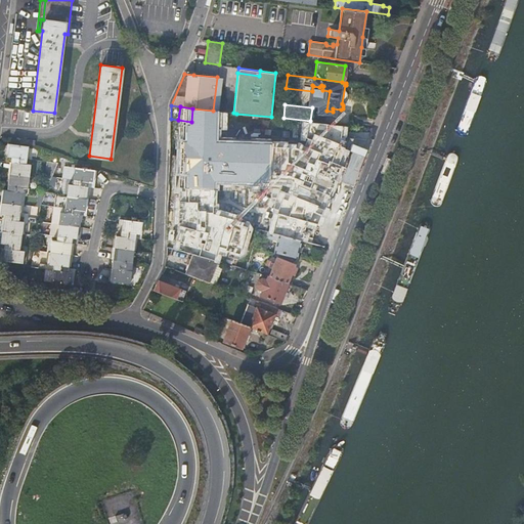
[(192,108),(191,122),(234,127),(236,114),(233,113),(213,111),(192,108)]
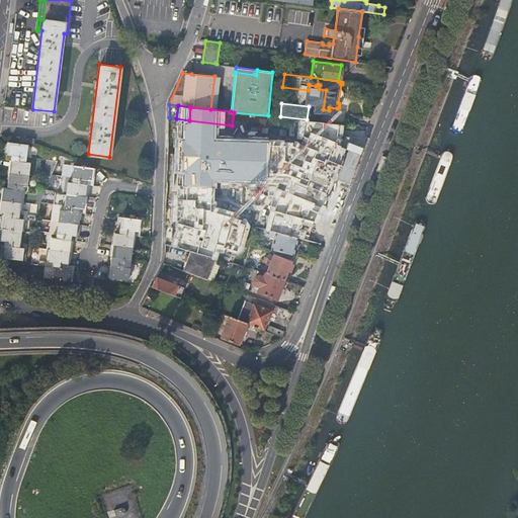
[(254,150),(268,152),(279,154),(281,136),(283,117),(279,117),(268,115),(234,112),(232,125),(231,136),(229,146),(254,150)]
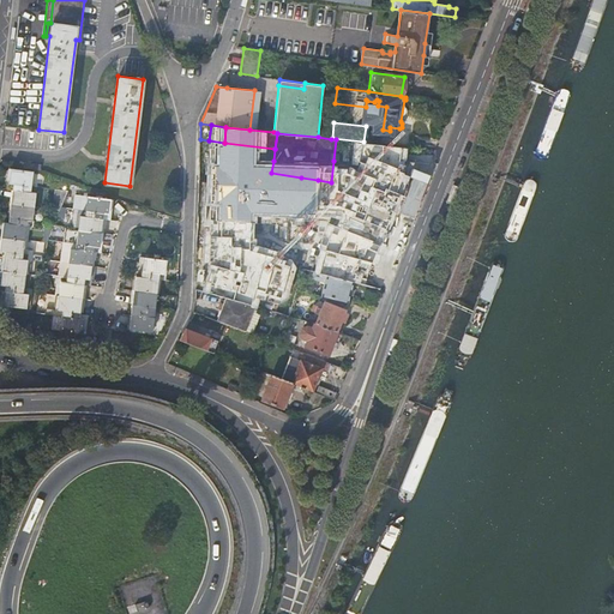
[(336,139),(333,161),(349,162),(348,167),(356,168),(361,143),(336,139)]
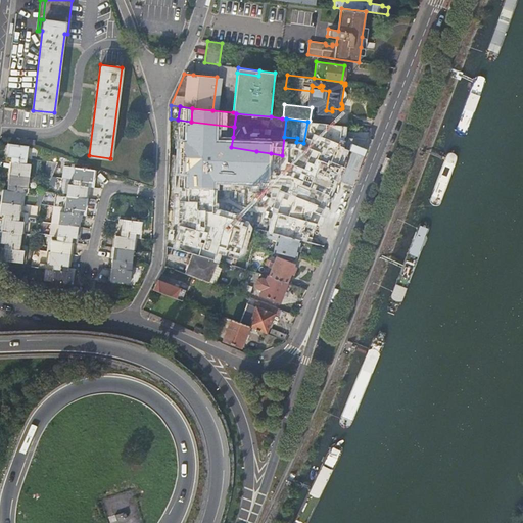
[(303,143),(303,147),(331,151),(333,139),(326,138),(328,124),(307,122),(303,143)]
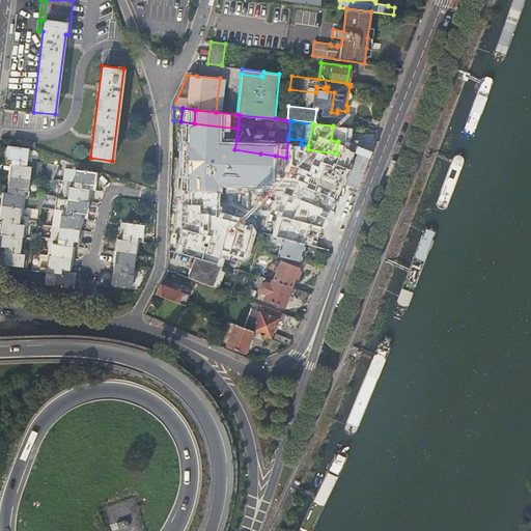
[(220,136),(219,146),(222,147),(234,149),(236,139),(220,136)]
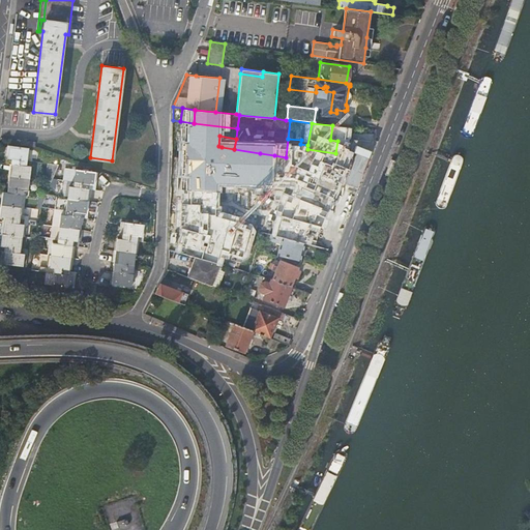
[(211,155),(213,145),(175,139),(171,164),(193,168),(195,158),(201,159),(202,154),(211,155)]
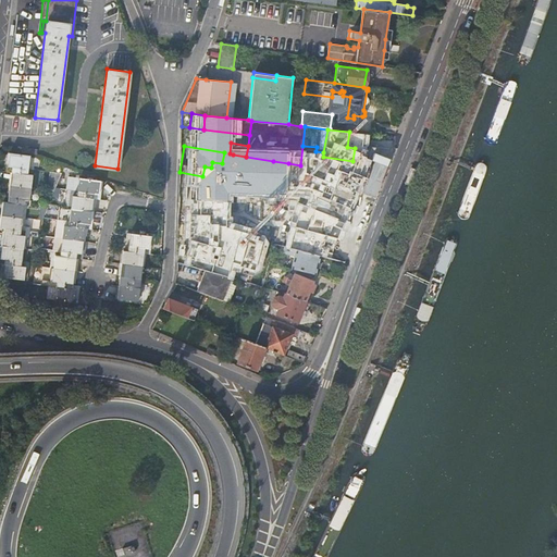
[(38,165),(39,158),(29,156),(9,152),(8,166),(11,166),(7,202),(2,201),(0,219),(0,226),(3,227),(0,256),(0,258),(4,259),(2,276),(23,280),(25,265),(20,264),(24,235),(20,234),(24,199),(28,199),(32,174),(27,173),(28,164),(38,165)]
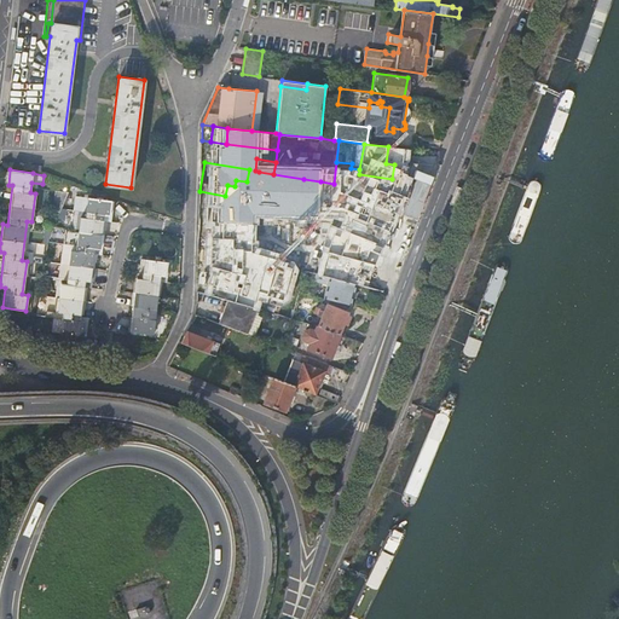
[(273,174),(259,172),(254,202),(266,204),(268,195),(265,194),(267,185),(295,190),(293,201),(279,197),(277,207),(298,210),(304,179),(273,174)]
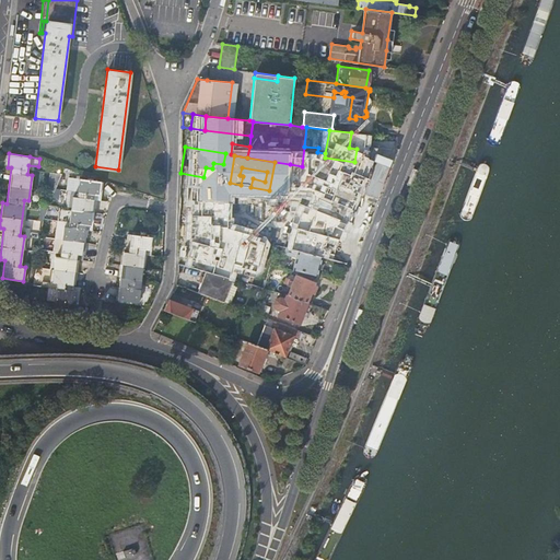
[(288,175),(307,178),(308,174),(310,167),(302,166),(290,164),(288,175)]
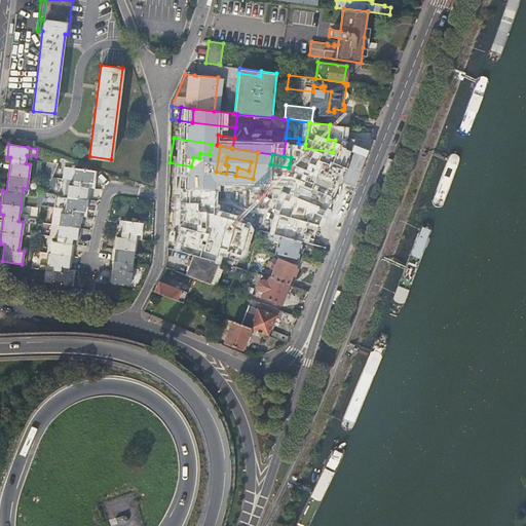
[(291,157),(290,163),(311,167),(310,175),(329,178),(331,164),(291,157)]
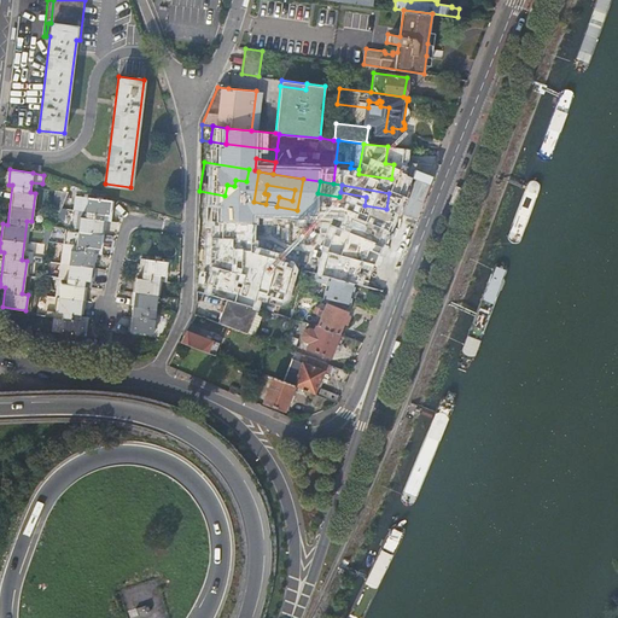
[(398,204),(415,207),(419,198),(400,194),(398,204)]
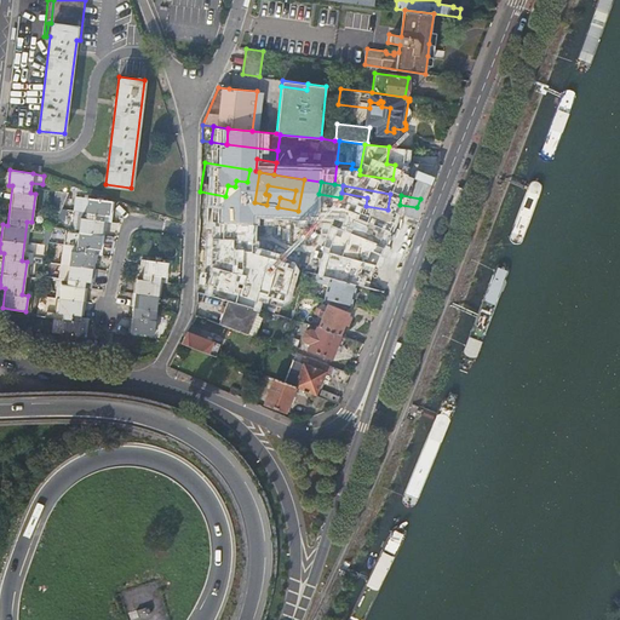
[(61,283),(58,299),(57,311),(63,313),(61,332),(84,336),(86,336),(89,317),(80,316),(81,315),(82,315),(84,305),(82,305),(84,296),(85,297),(86,287),(91,288),(93,274),(91,274),(93,260),(96,260),(97,253),(98,253),(99,247),(102,248),(102,239),(101,239),(102,230),(105,230),(107,222),(109,223),(112,208),(110,208),(110,200),(87,197),(85,218),(79,217),(78,233),(68,231),(65,246),(75,247),(75,251),(70,251),(67,285),(61,283)]
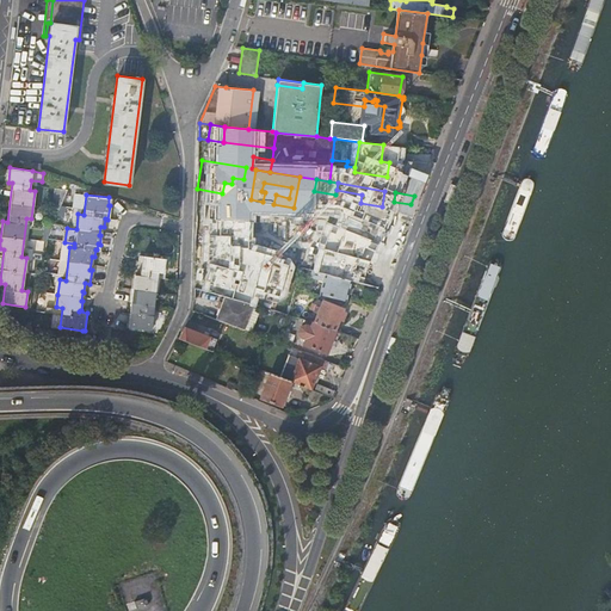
[(197,197),(196,222),(264,236),(269,213),(197,197)]
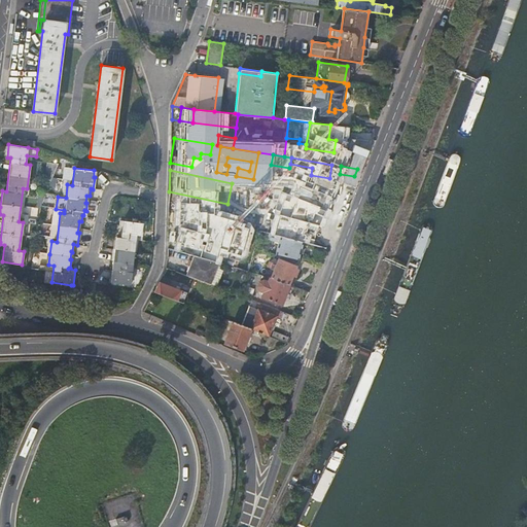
[(315,201),(324,203),(327,186),(310,182),(306,199),(315,201)]
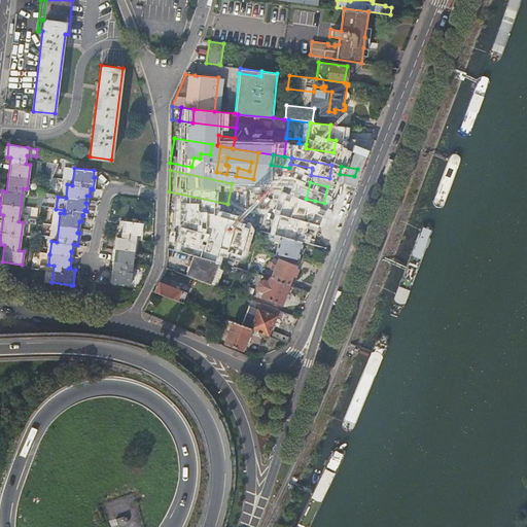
[(273,191),(262,189),(256,214),(276,218),(281,194),(275,192),(273,191)]
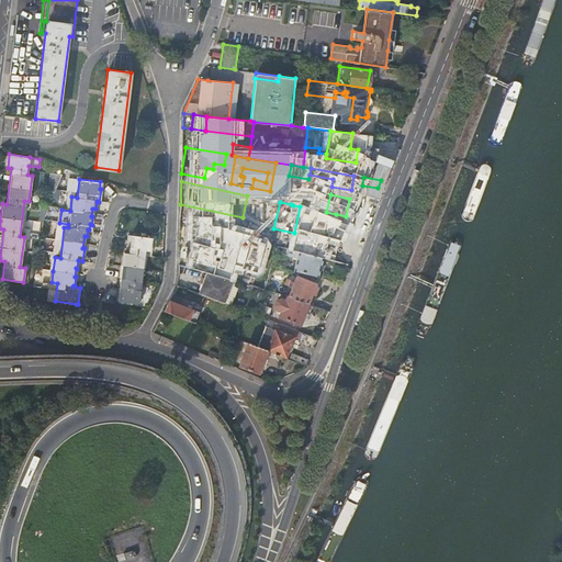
[(336,214),(326,212),(308,209),(303,223),(328,233),(336,214)]
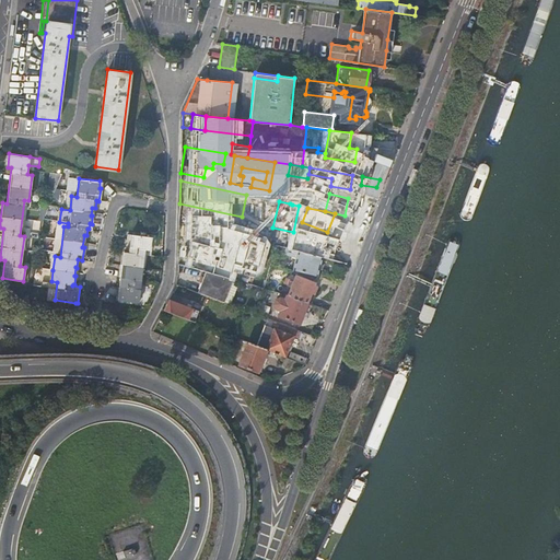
[(350,217),(364,219),(368,211),(352,208),(350,217)]
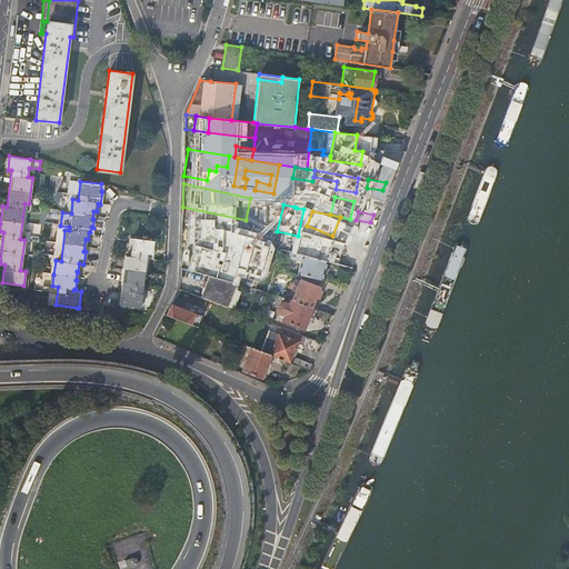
[(332,262),(351,268),(370,222),(356,220),(350,219),(332,262)]
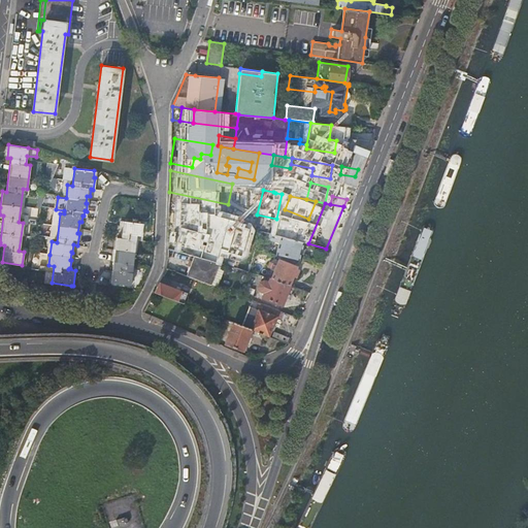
[(169,206),(168,212),(200,222),(217,226),(219,220),(169,206)]
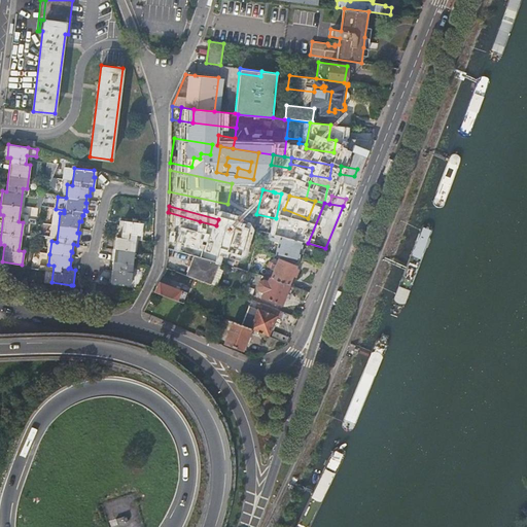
[(168,212),(168,216),(199,225),(200,221),(168,212)]
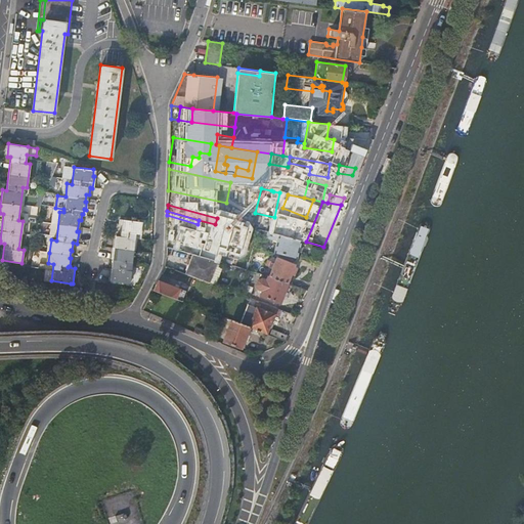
[(167,215),(167,222),(197,230),(198,224),(167,215)]
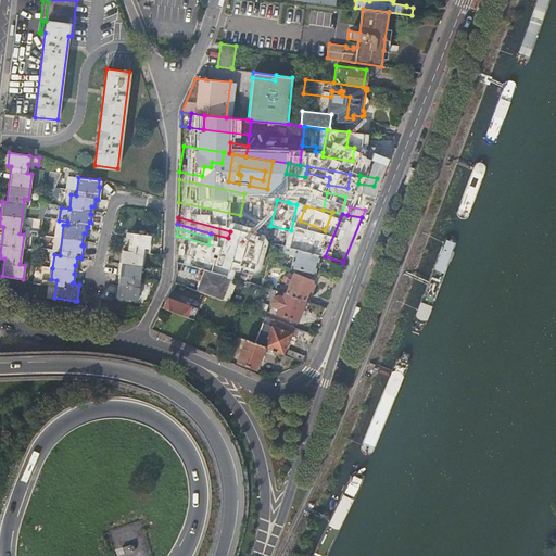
[(119,274),(116,298),(137,300),(143,248),(148,248),(150,235),(129,231),(128,237),(124,236),(119,266),(118,266),(117,274),(119,274)]
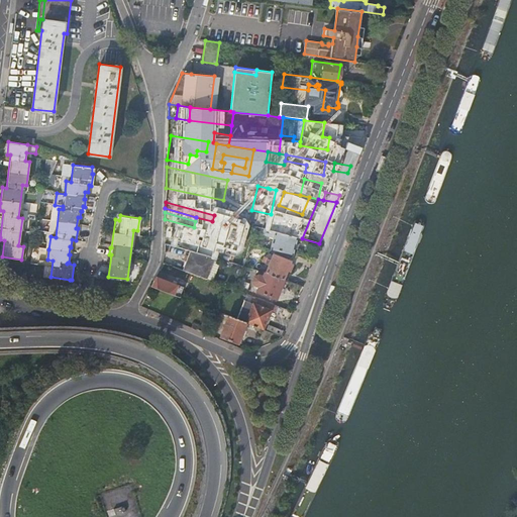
[(165,219),(165,235),(202,245),(205,237),(219,241),(221,234),(194,227),(165,219)]
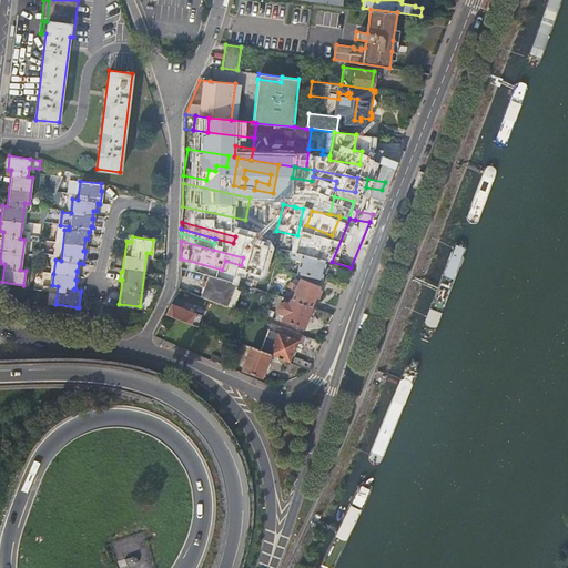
[(292,252),(287,270),(297,273),(301,260),(302,254),(295,253),(292,252)]
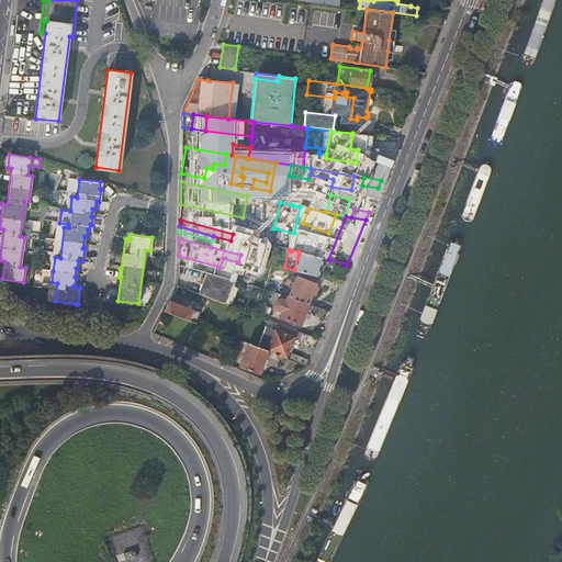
[(294,270),(317,276),(323,258),(299,251),(298,257),(294,270)]
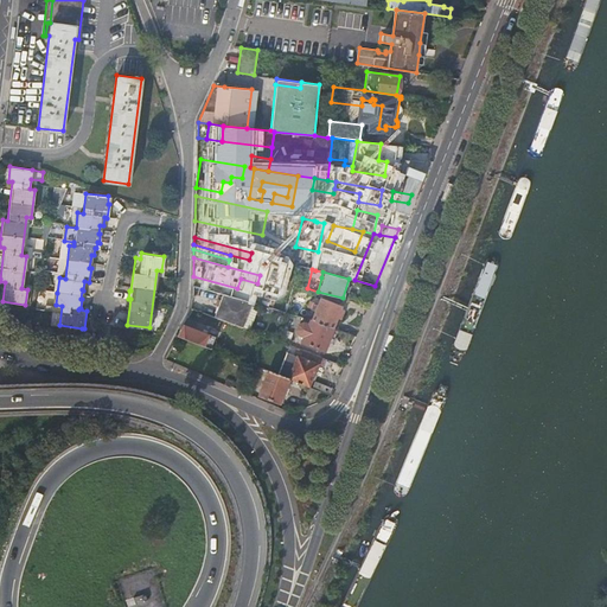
[(279,281),(272,307),(286,312),(293,285),(279,281)]
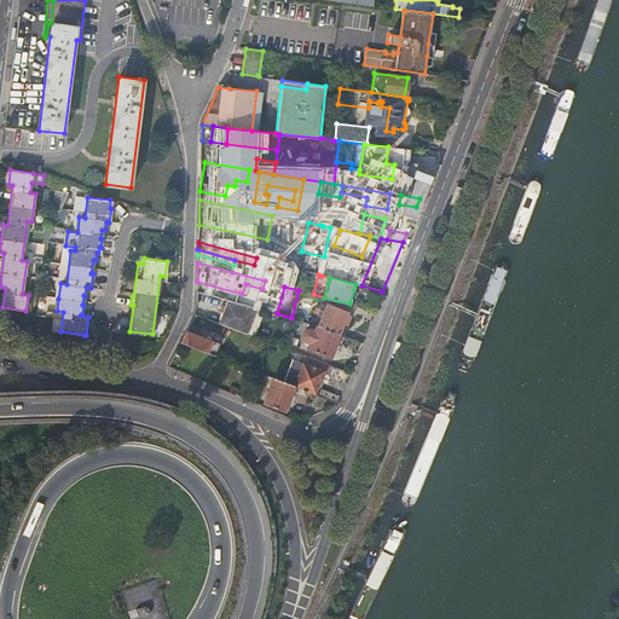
[(57,311),(58,299),(46,298),(45,310),(55,311),(52,331),(61,331),(63,312),(57,311)]
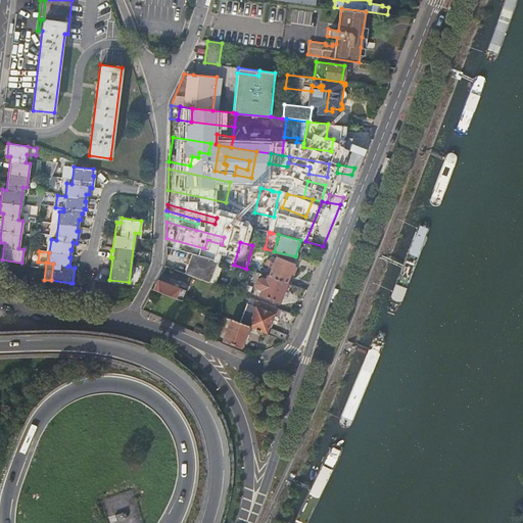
[(185,274),(209,282),(217,259),(192,252),(185,274)]
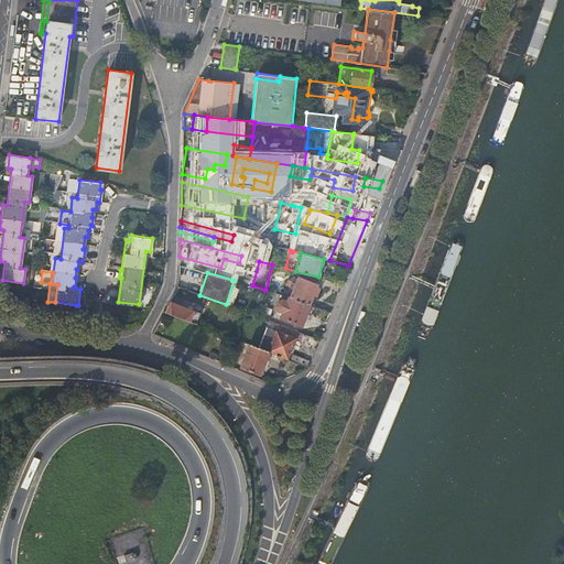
[(290,296),(308,304),(313,293),(316,295),(318,289),(315,288),(316,285),(297,277),(290,296)]
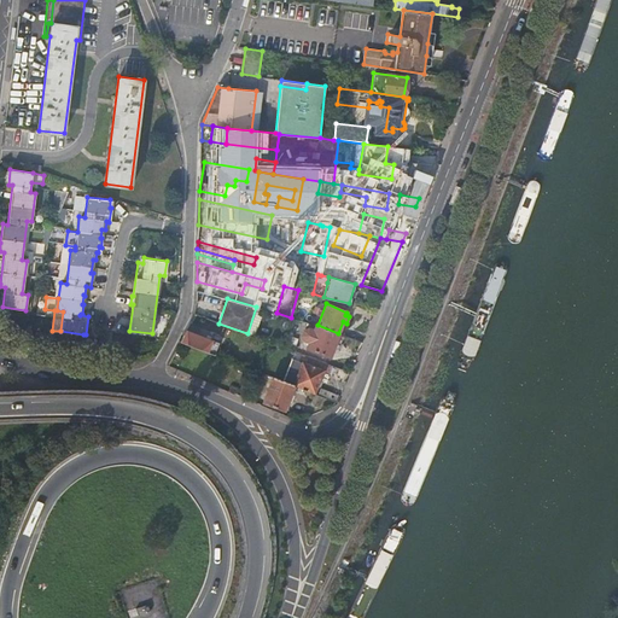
[(328,356),(338,333),(318,325),(315,331),(309,328),(305,330),(303,334),(304,338),(310,340),(308,347),(328,356)]
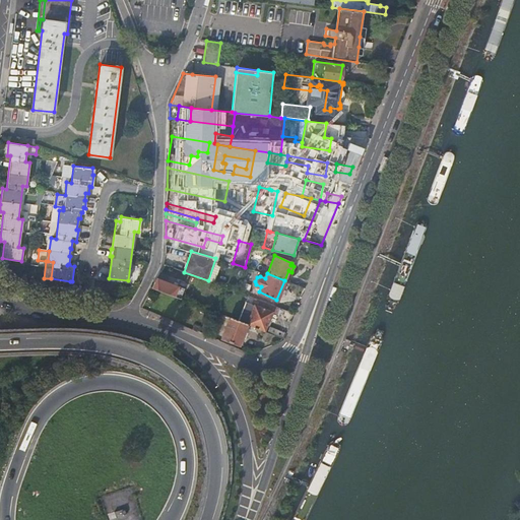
[(156,277),(152,286),(158,289),(164,279),(156,277)]
